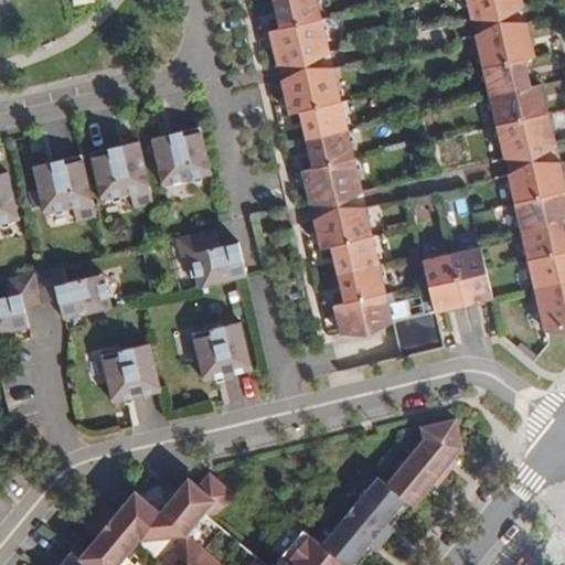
[(318,0),(275,0),(281,29),(322,19),(318,0)]
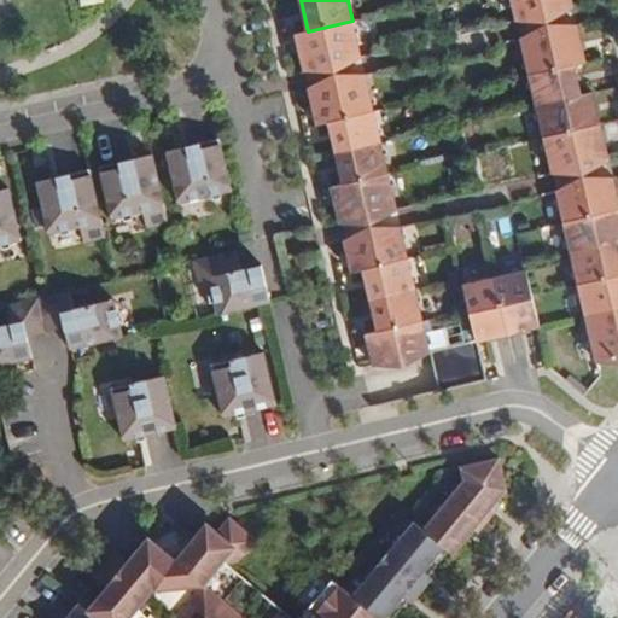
[(512,0),(517,21),(575,7),(572,0),(512,0)]
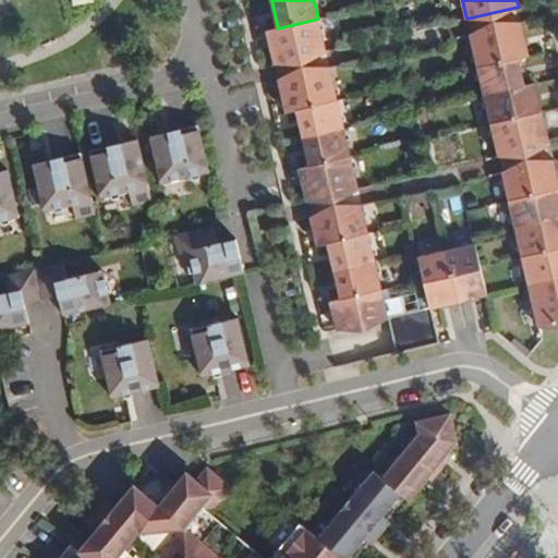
[(267,31),(275,63),(326,51),(318,19),(278,28),(267,31)]
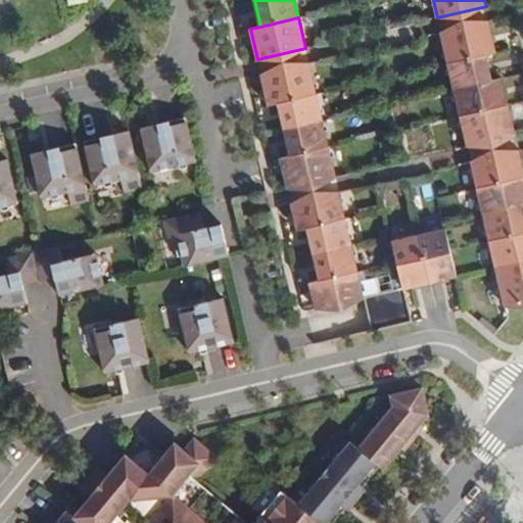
[(489,20),(441,32),(448,62),(486,53),(496,51),(489,20)]
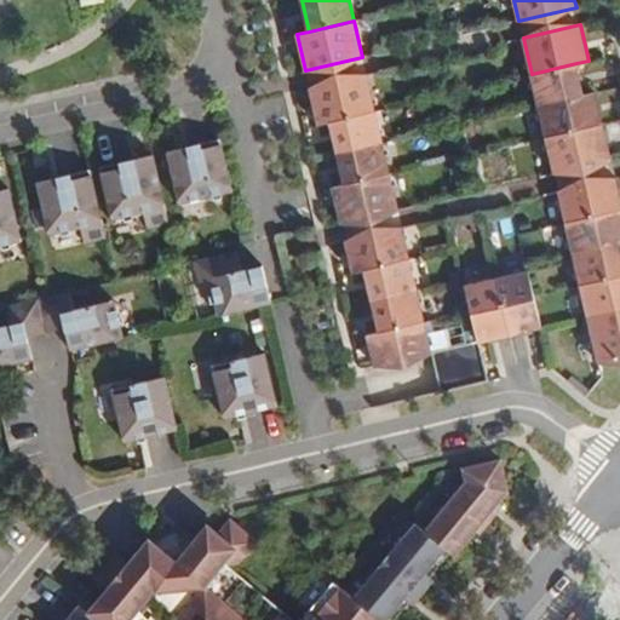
[(532,74),(539,105),(584,95),(577,63),(532,74)]
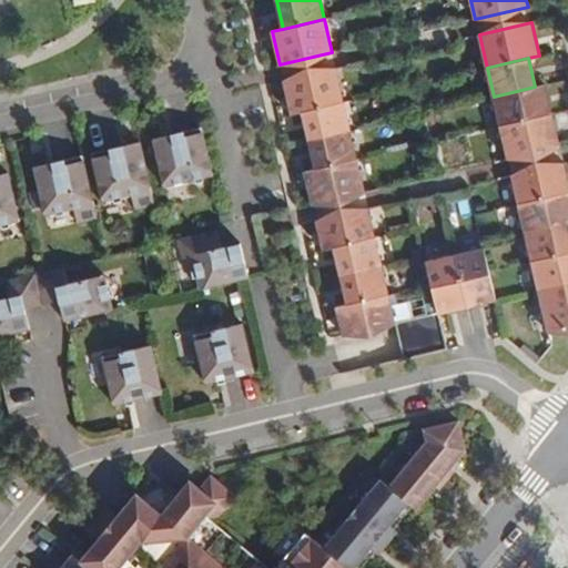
[(291,113),(302,111),(344,101),(336,68),(284,80),(291,113)]
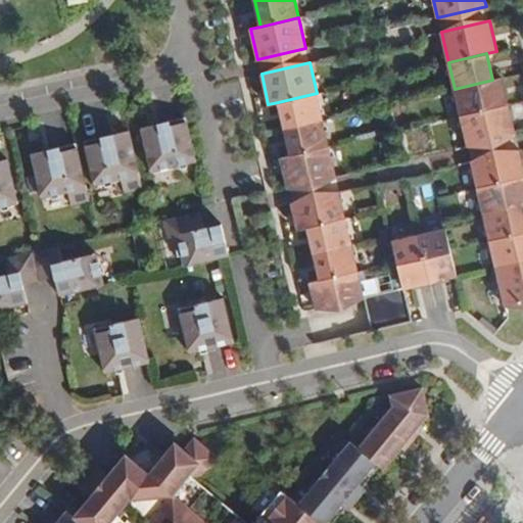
[(455,89),(461,114),(509,103),(503,78),(492,80),(455,89)]
